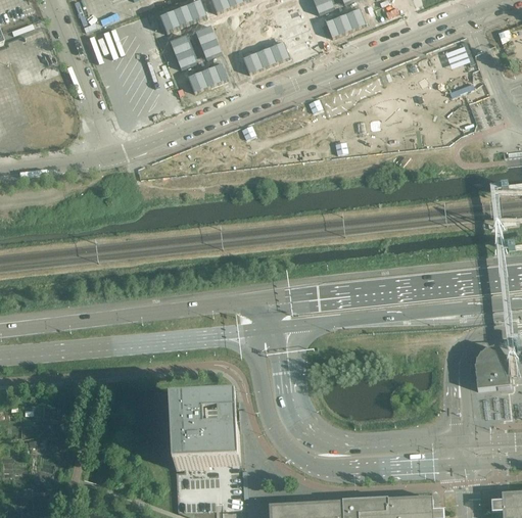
[(160,15),(167,32),(207,15),(201,0),(199,0),(161,15),(160,15)]
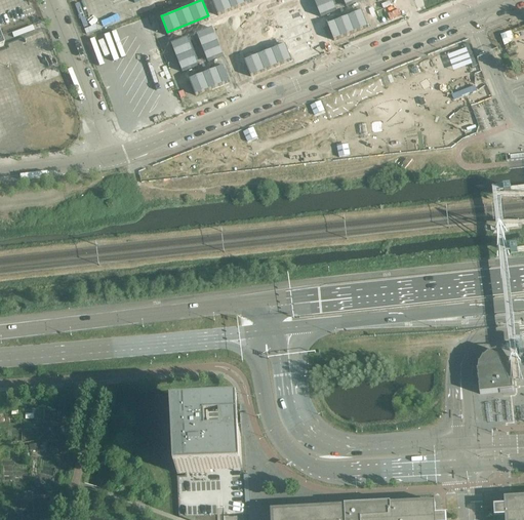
[(213,0),(217,11),(246,0),(213,0)]
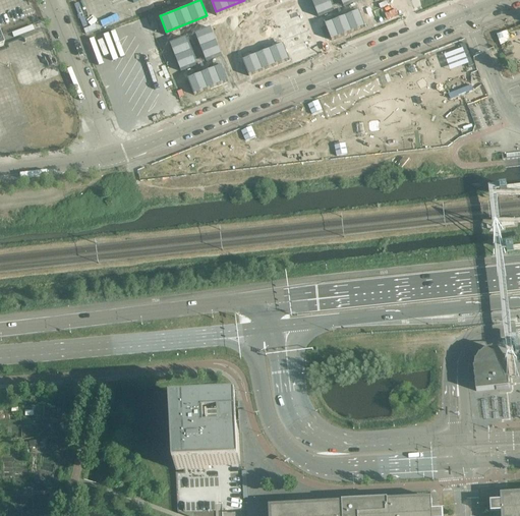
[(311,0),(318,12),(333,6),(332,5),(330,0),(311,0)]
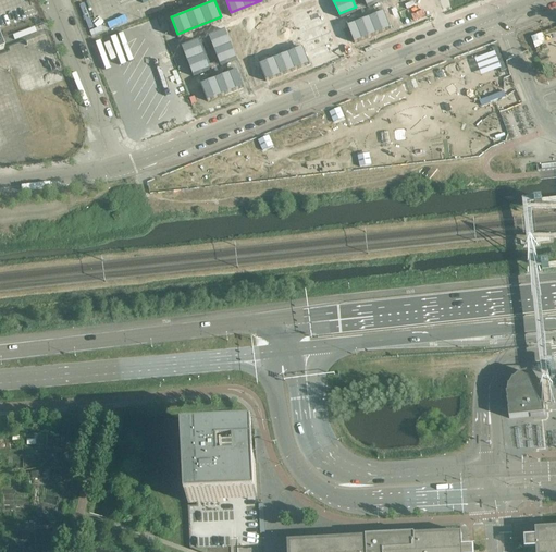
[(336,47),(319,3),(295,12),(312,56),(336,47)]
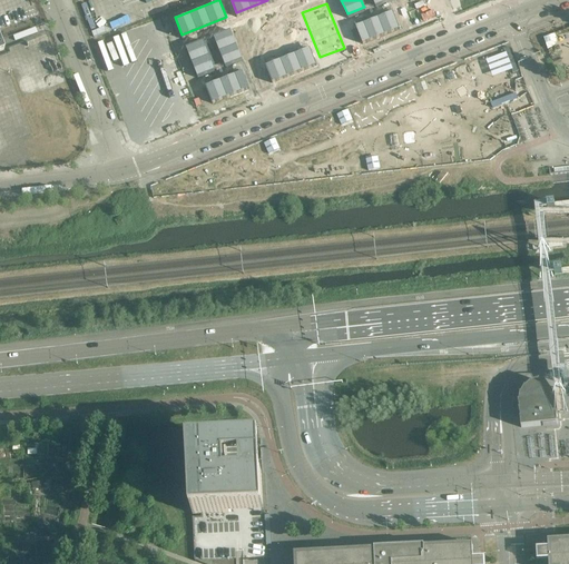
[(355,22),(362,39),(399,25),(392,8),(391,8),(355,22)]
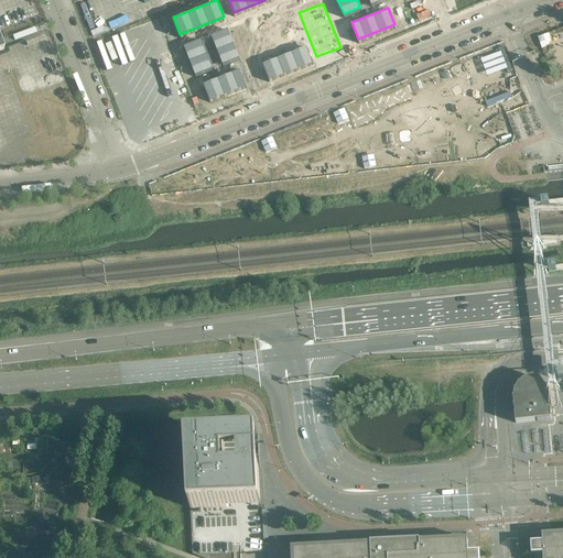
[(227,25),(210,32),(210,33),(222,61),(223,62),(239,55),(227,25)]
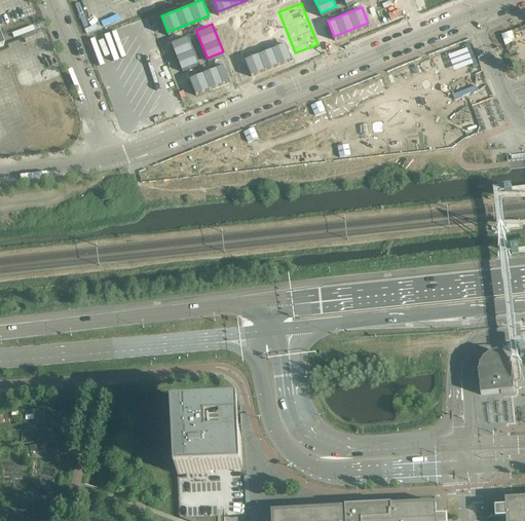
[(186,34),(171,40),(182,68),(197,62),(197,61),(187,35),(186,34)]
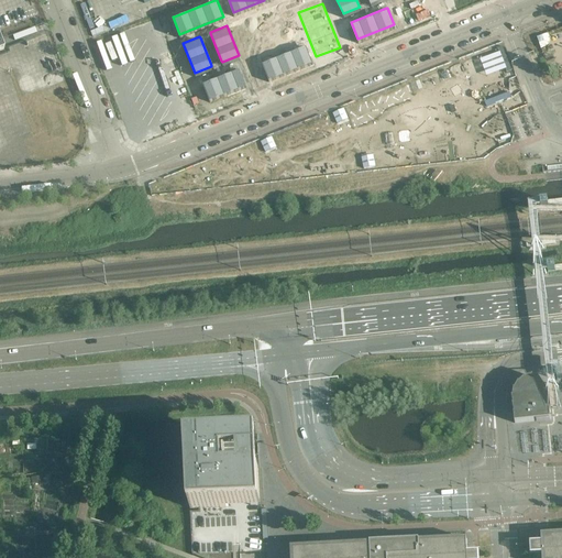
[(262,61),(268,77),(311,61),(305,43),(305,44),(304,44),(263,61),(262,61)]
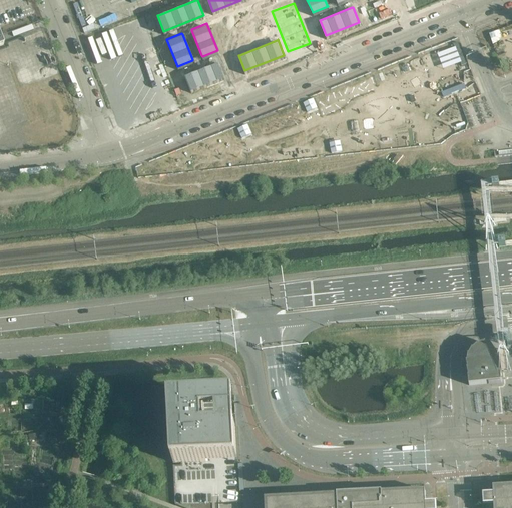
[(184,73),(184,74),(190,89),(223,76),(217,61),(216,61),(185,73),(184,73)]
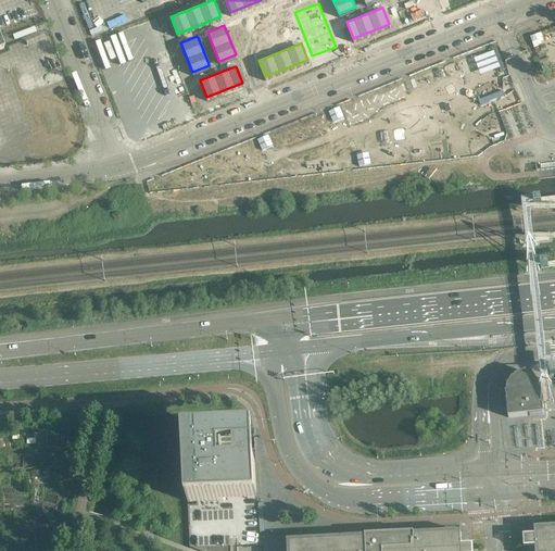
[(505,388),(504,388),(505,396),(506,403),(506,404),(507,413),(529,411),(529,412),(542,410),(541,410),(543,409),(542,399),(538,400),(525,367),(517,371),(517,370),(516,370),(511,375),(511,374),(506,380),(505,387),(505,388)]
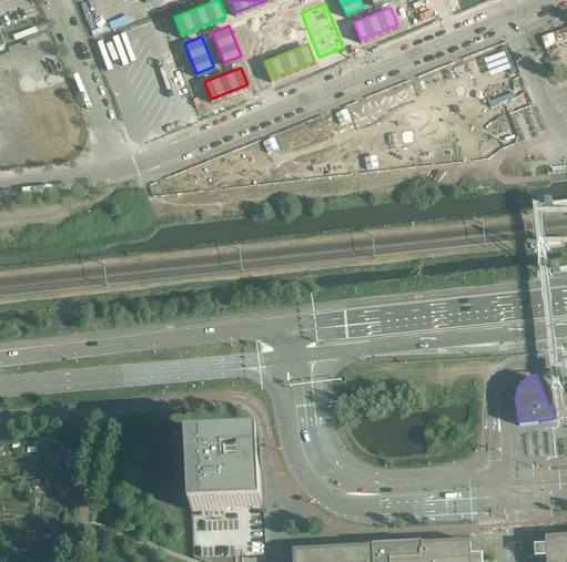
[(186,436),(191,507),(193,553),(215,561),(234,561),(234,551),(241,551),(241,552),(264,551),(263,538),(257,432),(240,433),(186,436)]
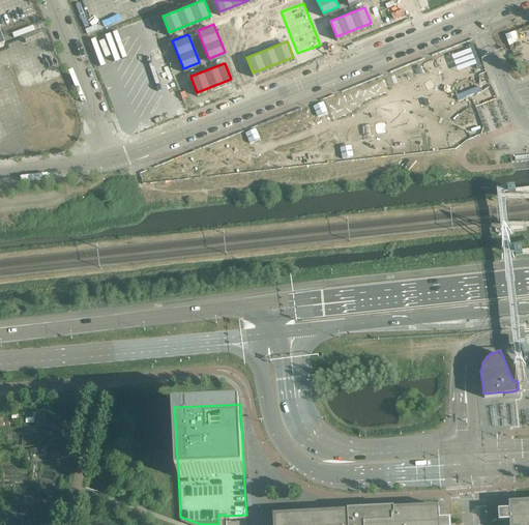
[(528,524),(528,497),(508,499),(509,524),(528,524)]
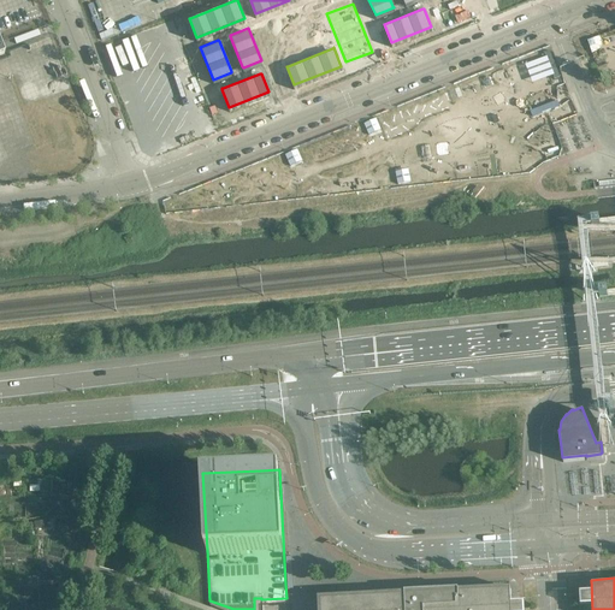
[(510,609),(509,584),(317,593),(318,609),(510,609)]
